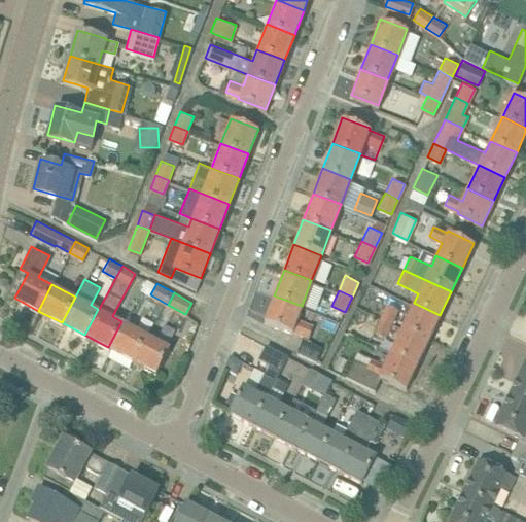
[(296,319),(302,306),(274,296),(265,320),(292,331),(292,329),(308,335),(312,324),(296,319)]
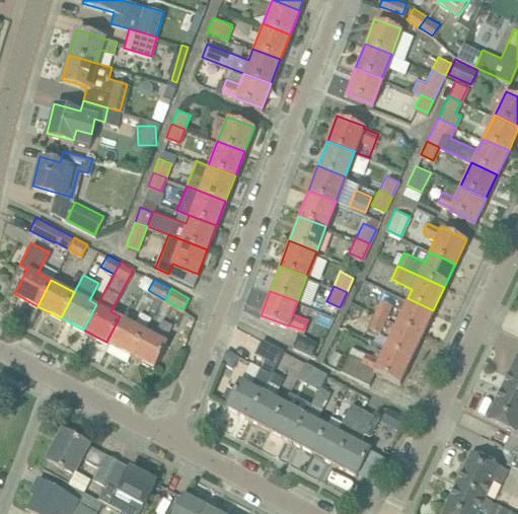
[(380,298),(374,311),(385,317),(391,303),(380,298)]
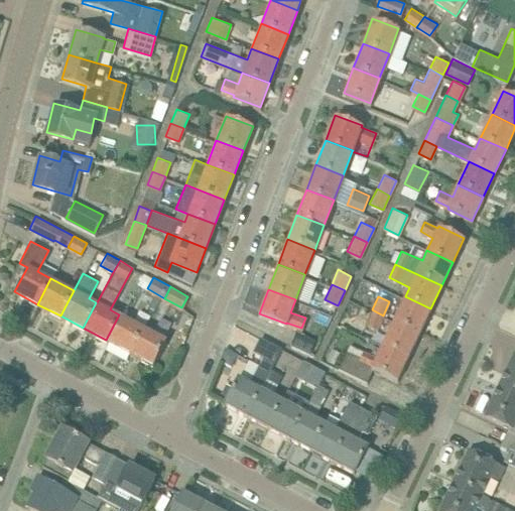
[(393,320),(419,332),(430,308),(405,296),(393,320)]
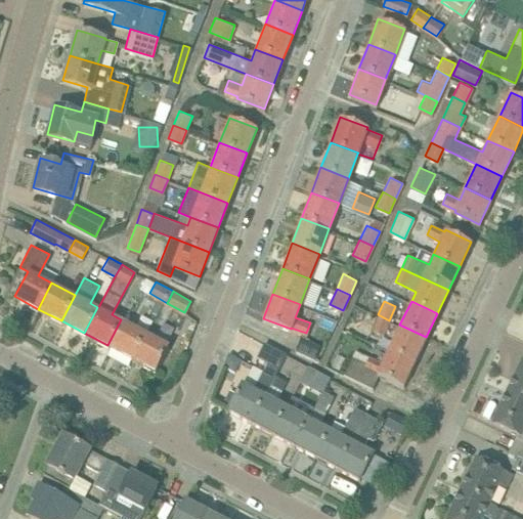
[(371,329),(384,334),(390,320),(389,320),(378,314),(371,329)]
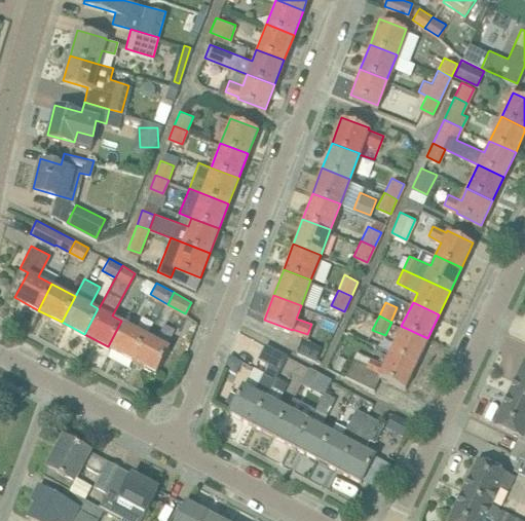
[(108,346),(132,360),(146,333),(121,321),(108,346)]
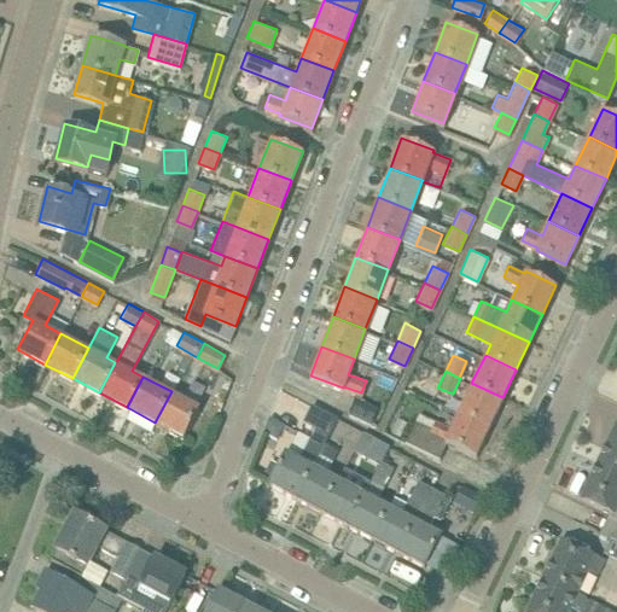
[(471,383),(458,412),(489,426),(502,397),(471,383)]
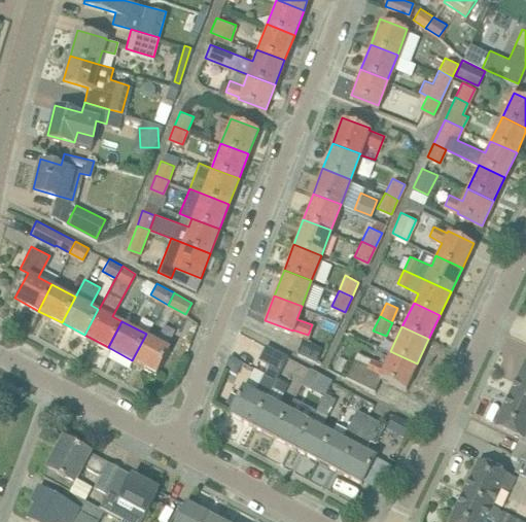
[(170,346),(146,334),(132,360),(155,373),(170,346)]
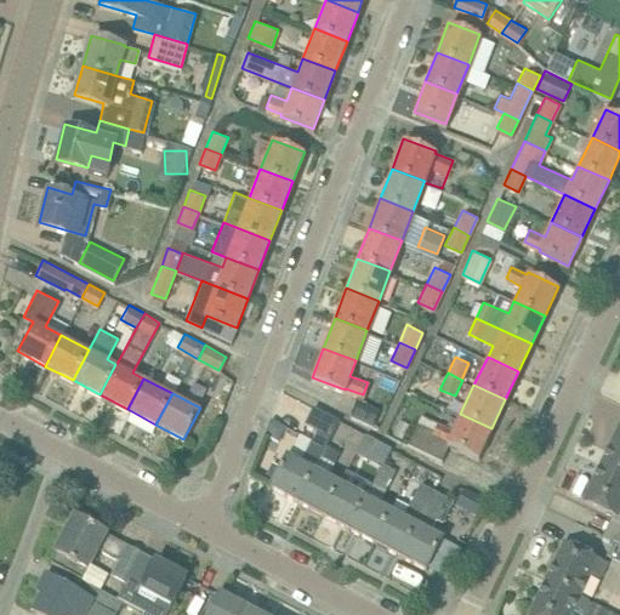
[(380,408),(356,397),(350,411),(373,421),(380,408)]
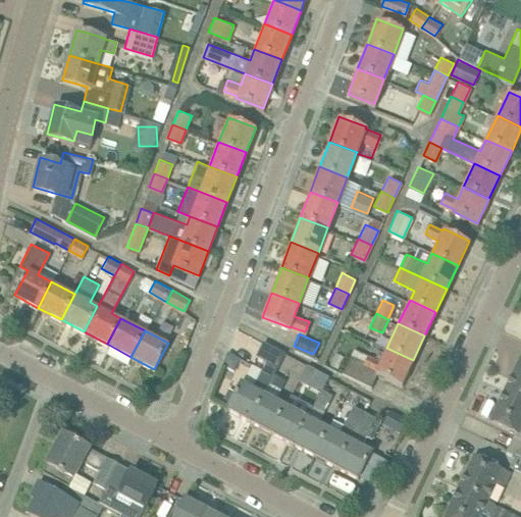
[(227,407),(250,419),(274,372),(273,372),(284,351),(263,340),(255,354),(266,359),(251,386),(241,381),(227,407)]
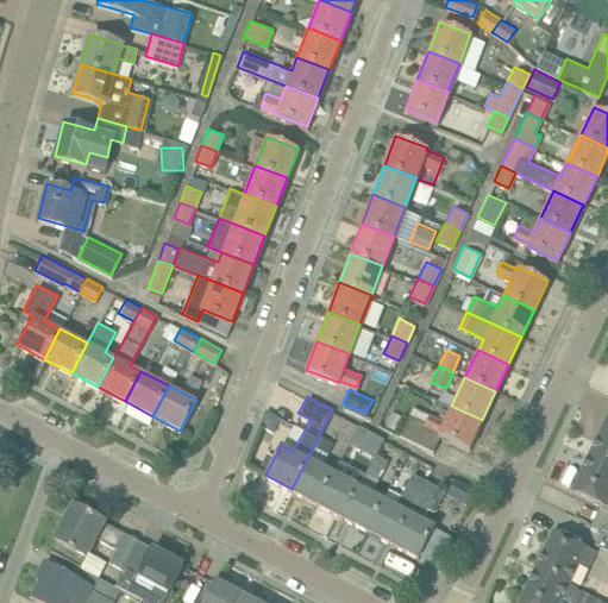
[(482,420),(451,406),(445,420),(430,413),(426,421),(409,413),(400,433),(433,448),(427,445),(434,431),(439,432),(439,433),(469,447),(482,420)]
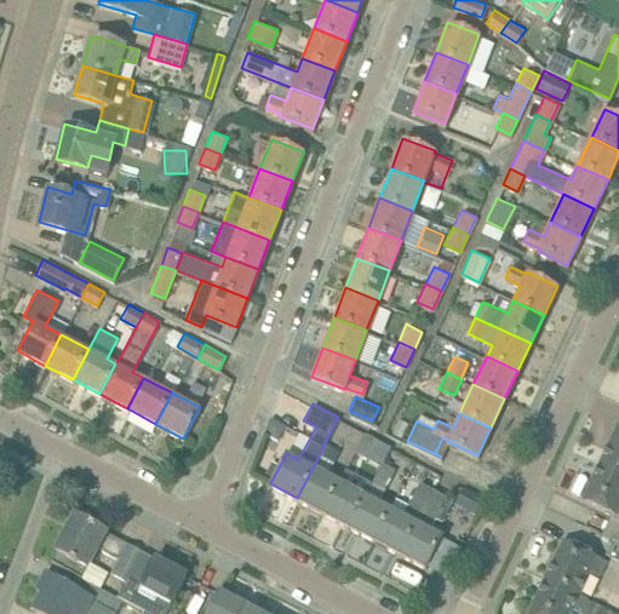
[(600,459),(618,468),(618,422),(600,459)]
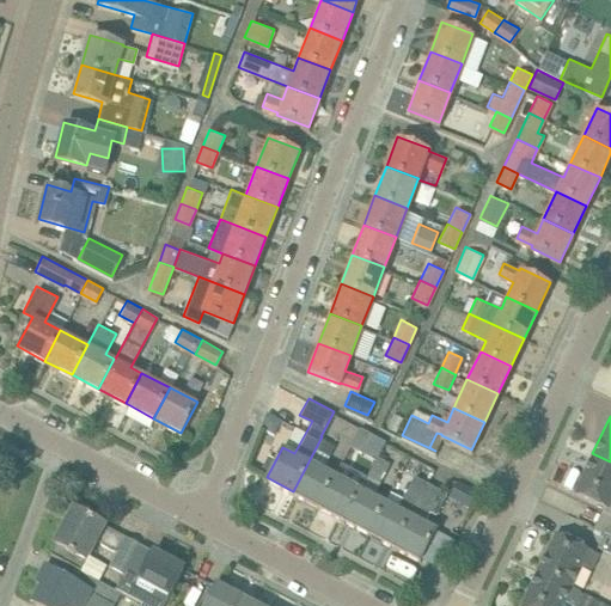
[(367,430),(358,448),(376,458),(377,454),(385,440),(367,430)]
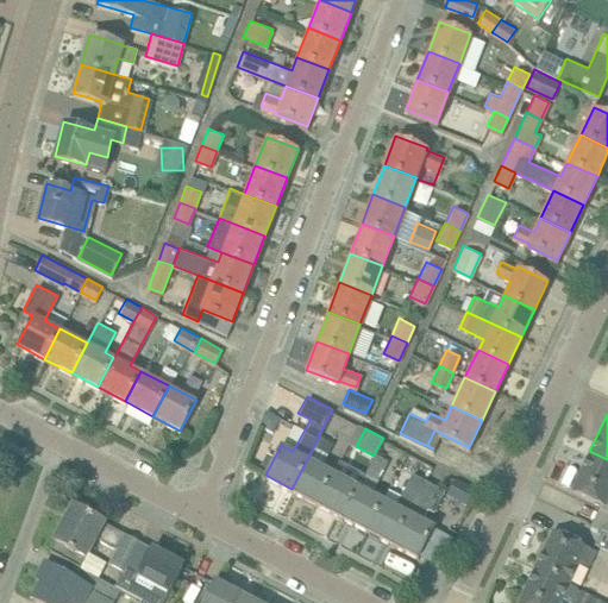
[(332,440),(320,434),(292,489),(315,502),(332,471),(319,465),(332,440)]
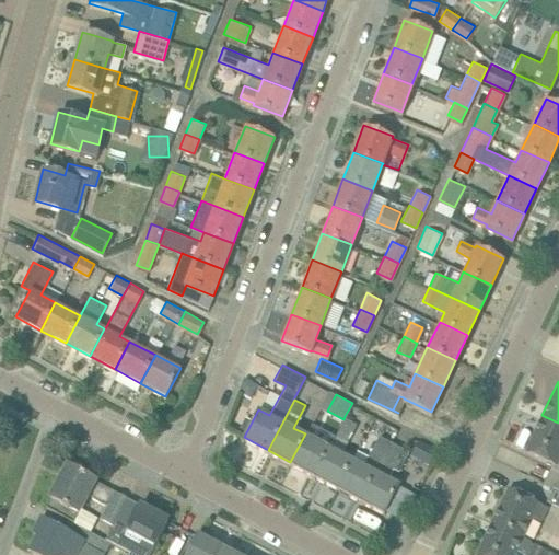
[(555,464),(558,455),(558,423),(542,415),(525,450),(555,464)]
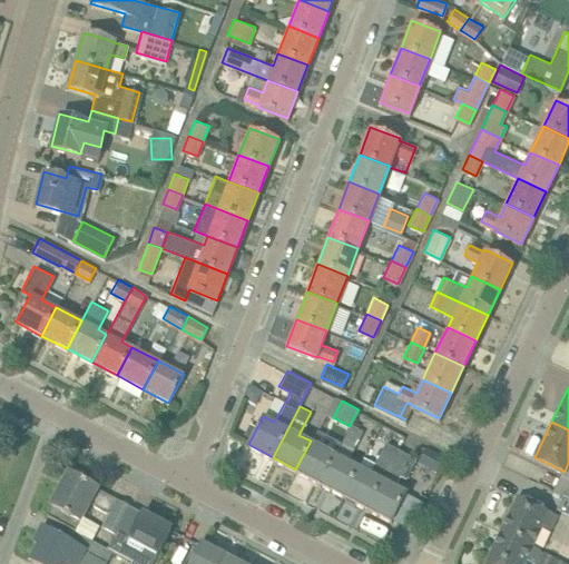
[(320,482),(342,494),(356,466),(346,461),(363,429),(351,423),(350,426),(334,454),(320,482)]
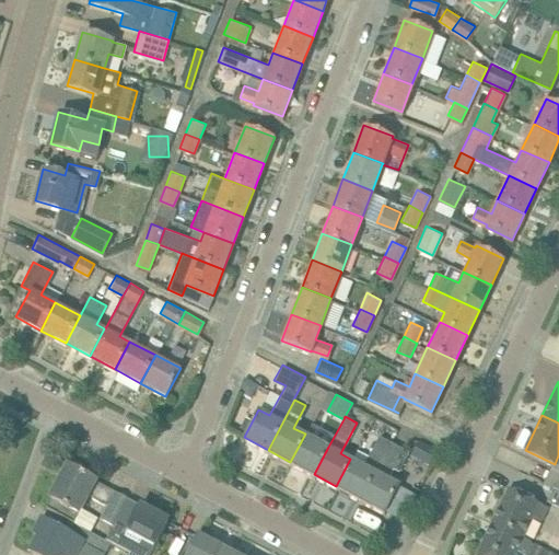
[(314,474),(328,447),(305,434),(290,462),(314,474)]
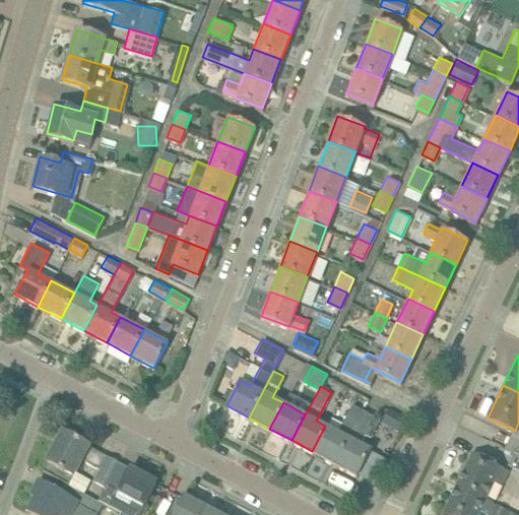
[(325,426),(312,451),(334,462),(363,408),(351,402),(336,431),(325,426)]
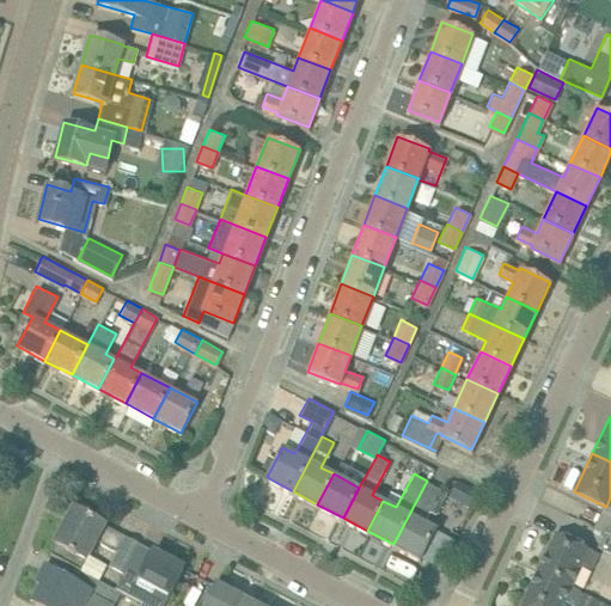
[(446,491),(427,481),(393,544),(420,558),(435,528),(422,521),(428,509),(435,513),(446,491)]
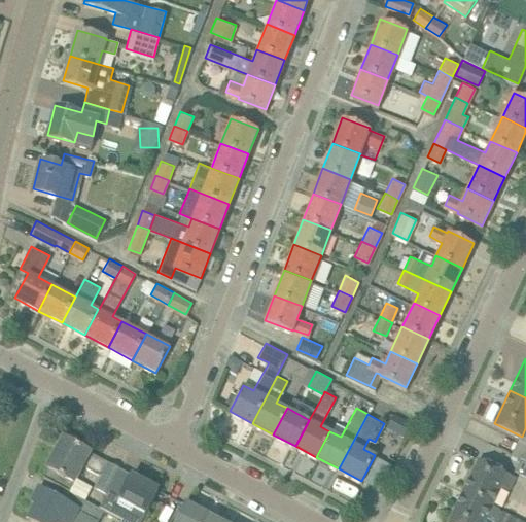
[(390,423),(405,433),(410,424),(395,415),(390,423)]
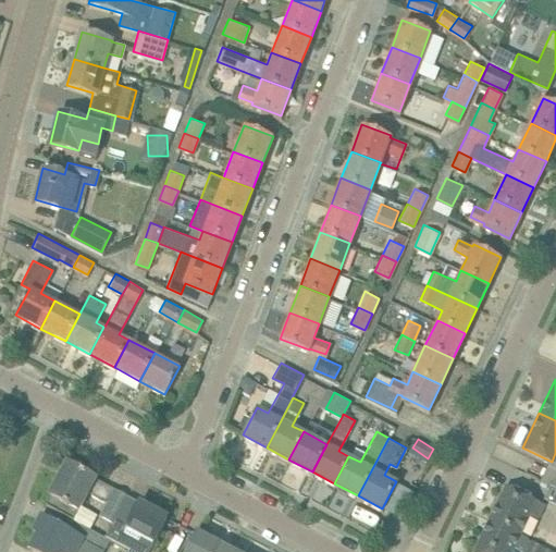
[(66,462),(45,503),(73,518),(87,491),(107,501),(99,514),(112,520),(116,513),(127,493),(66,462)]
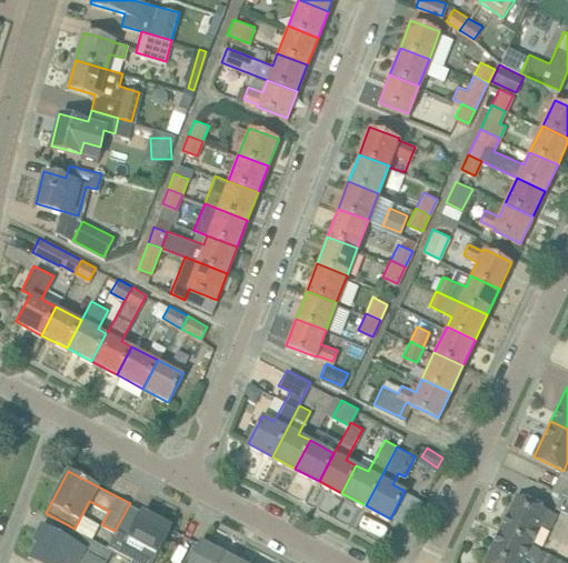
[(516,493),(500,529),(530,542),(539,523),(547,528),(555,512),(516,493)]
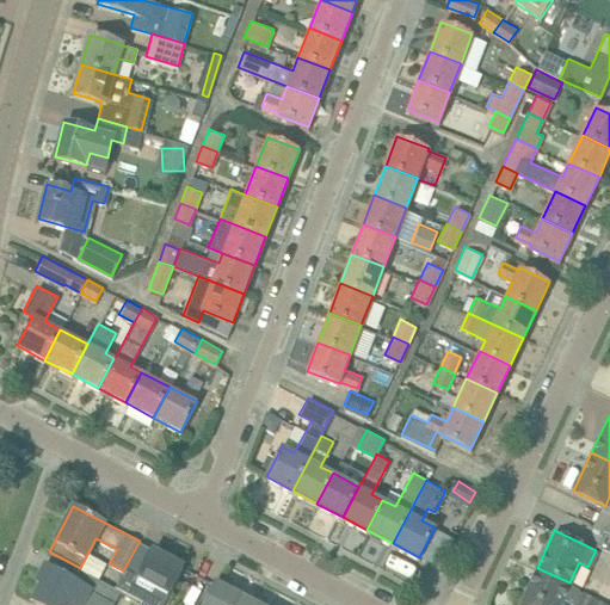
[(123,570),(115,587),(116,588),(117,586),(152,604),(160,604),(183,563),(153,548),(142,569),(128,562),(123,570)]
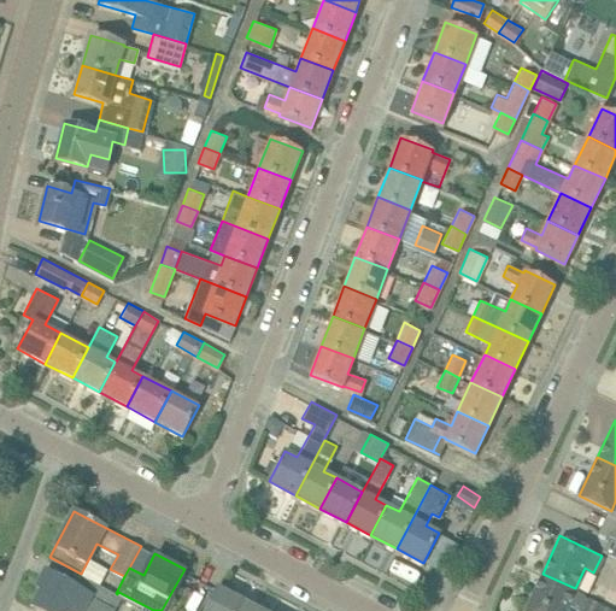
[(116,593),(75,571),(69,582),(46,569),(37,585),(42,587),(34,605),(44,610),(66,610),(68,609),(72,610),(80,610),(83,607),(89,610),(106,610),(117,594),(116,593)]
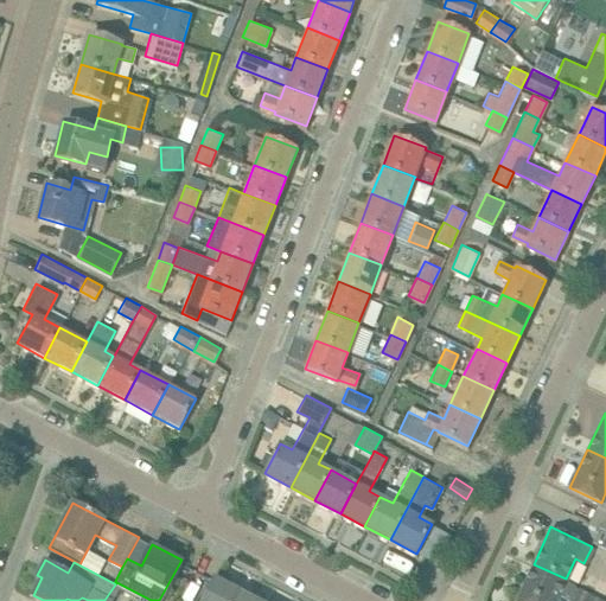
[(534,564),(516,600),(605,600),(605,599),(579,586),(578,587),(565,580),(566,579),(534,564)]
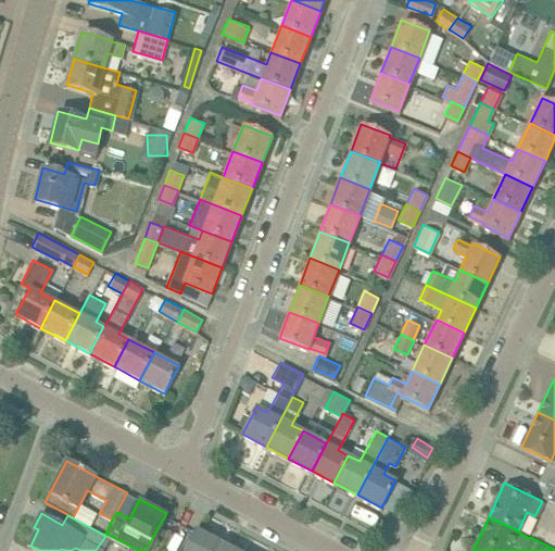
[(215,550),(219,543),(196,530),(184,550),(215,550)]
